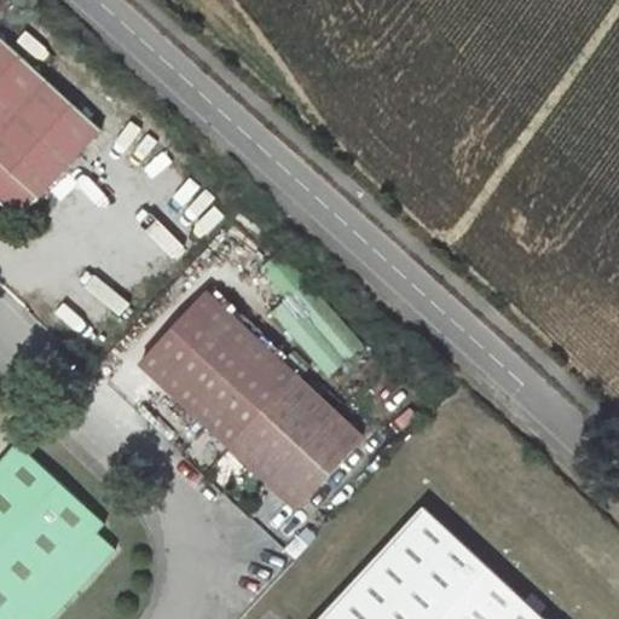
[(0,131),(46,79),(0,36),(0,131)]
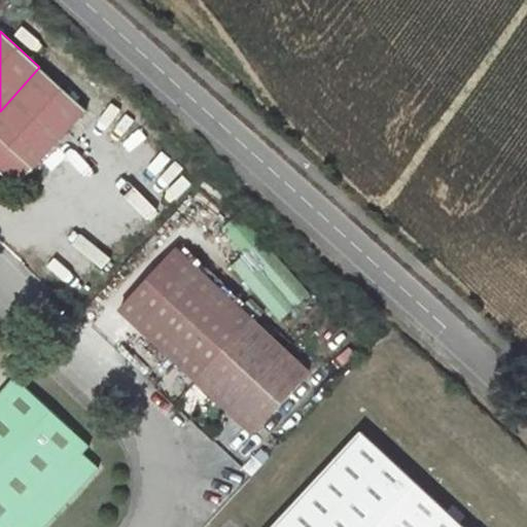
[(23,179),(33,169),(33,170),(88,111),(39,67),(0,111),(0,173),(8,180),(23,179)]
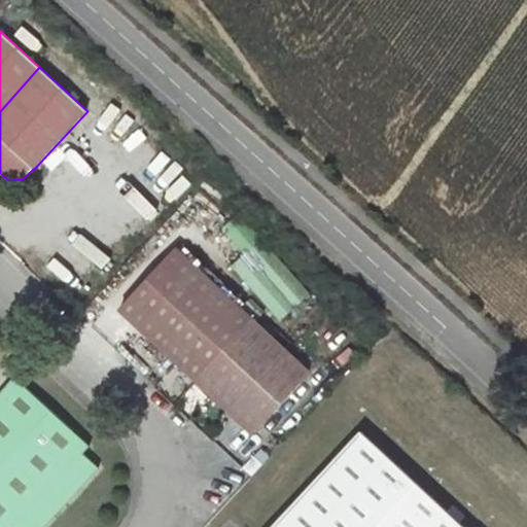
[(176,362),(196,381),(253,432),(309,372),(253,319),(233,302),(176,362)]
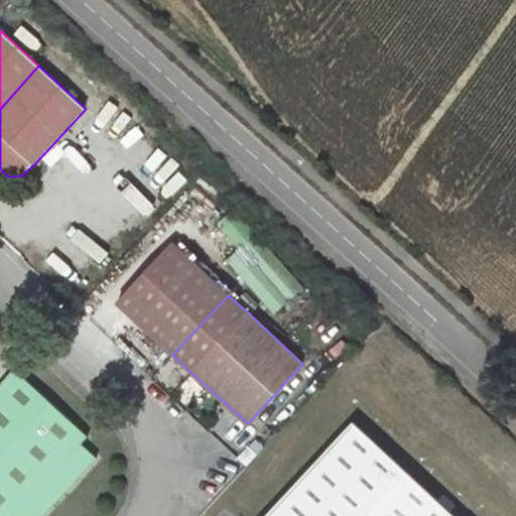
[(0,385),(0,515),(42,515),(97,458),(81,443),(88,436),(15,369),(0,385)]
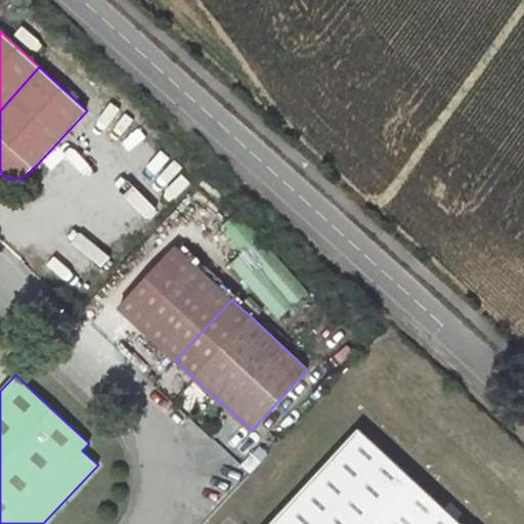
[(461,523),(455,519),(443,509),(358,428),(269,523),(461,523)]
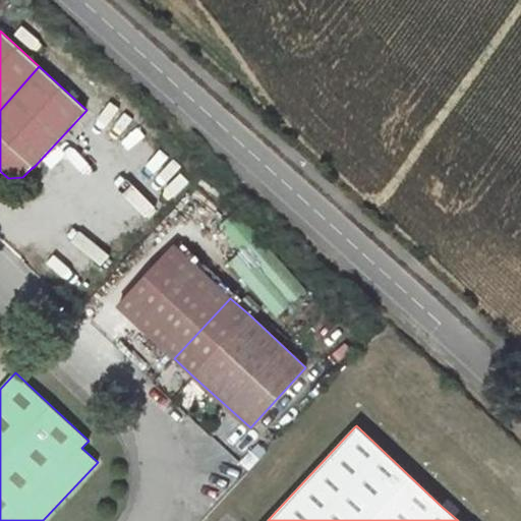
[(459,510),(447,499),(441,506),(453,516),(459,510)]
